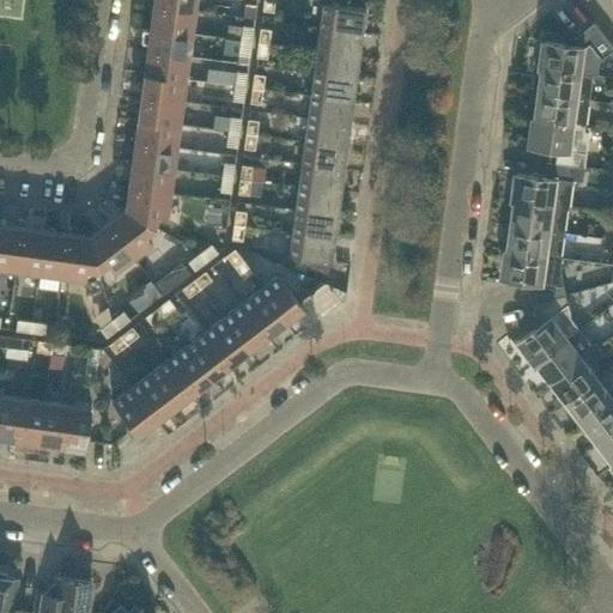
[(272,11),(273,0),(262,0),(262,8),(272,11)]
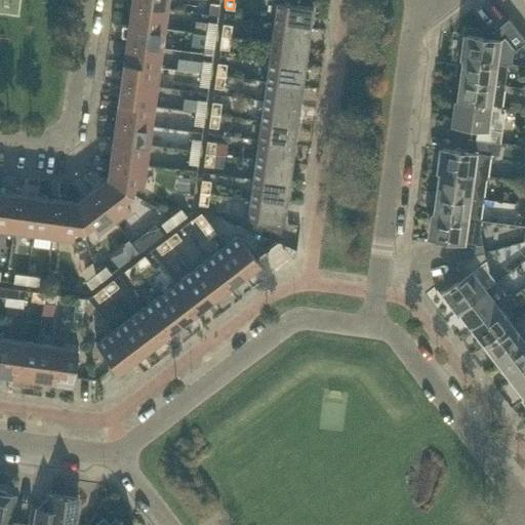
[(310,28),(312,7),(277,2),(274,23),(310,28)]
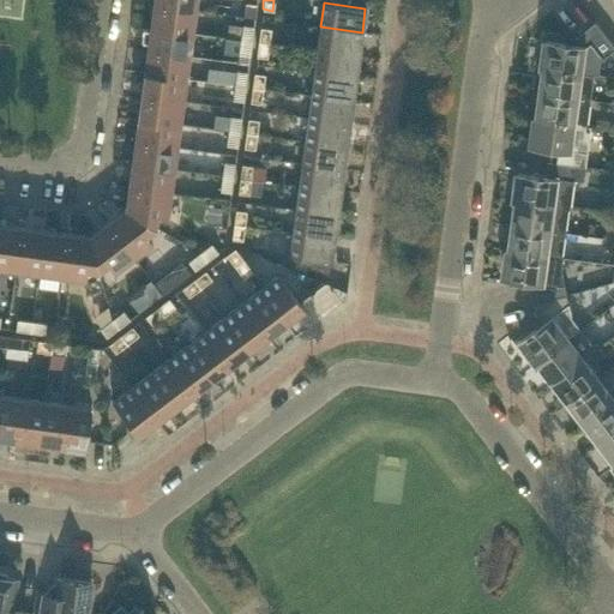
[(191,32),(194,10),(152,4),(149,26),(191,32)]
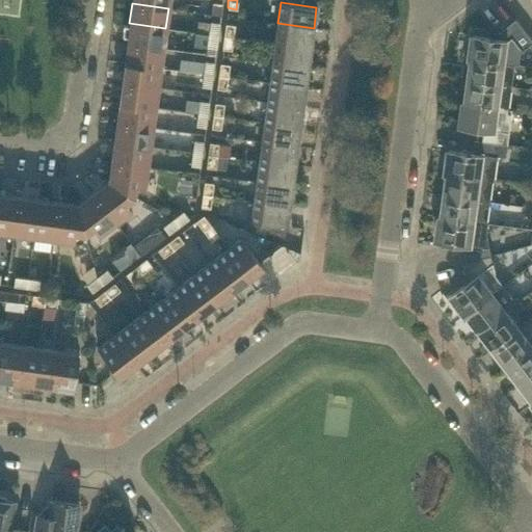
[(469,57),(515,63),(520,63),(522,51),(531,43),(531,37),(517,19),(498,33),(497,37),(472,34),(469,57)]
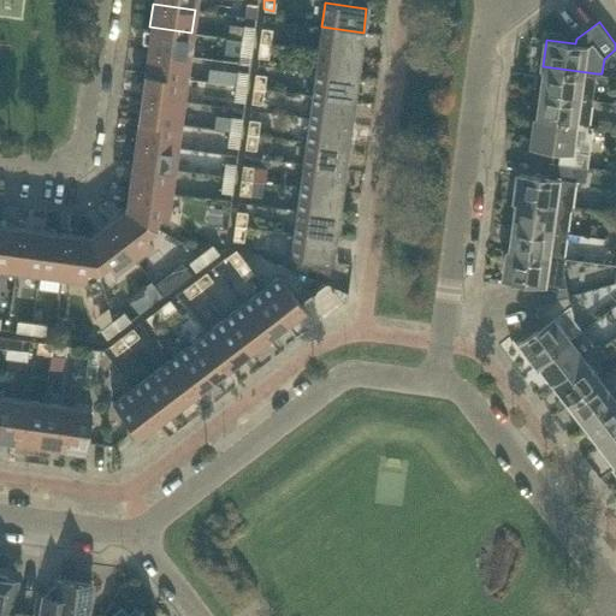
[(241,39),(252,40),(254,25),(243,24),(241,39)]
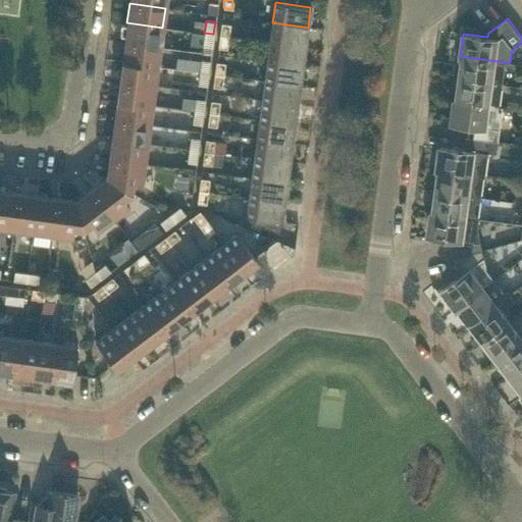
[(160,47),(162,28),(126,22),(124,42),(160,47)]
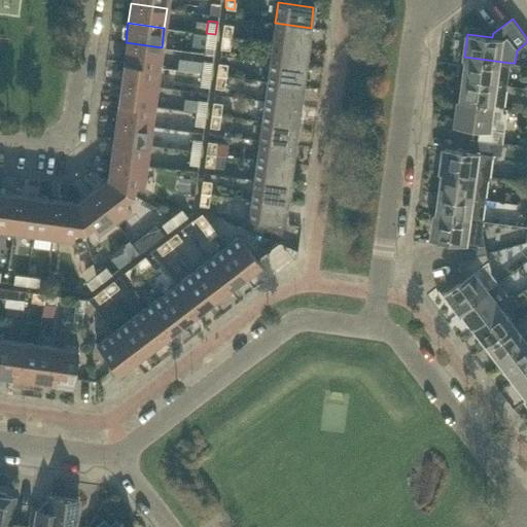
[(221,35),(231,36),(232,25),(223,23),(221,35)]
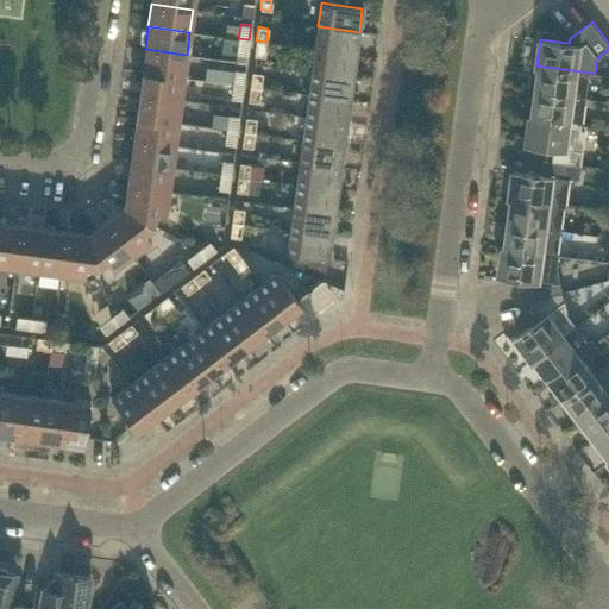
[(356,55),(359,32),(318,26),(314,49),(356,55)]
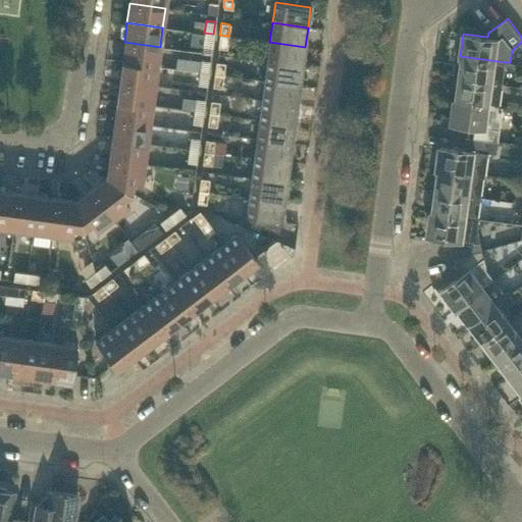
[(211,47),(213,34),(204,33),(203,45),(211,47)]
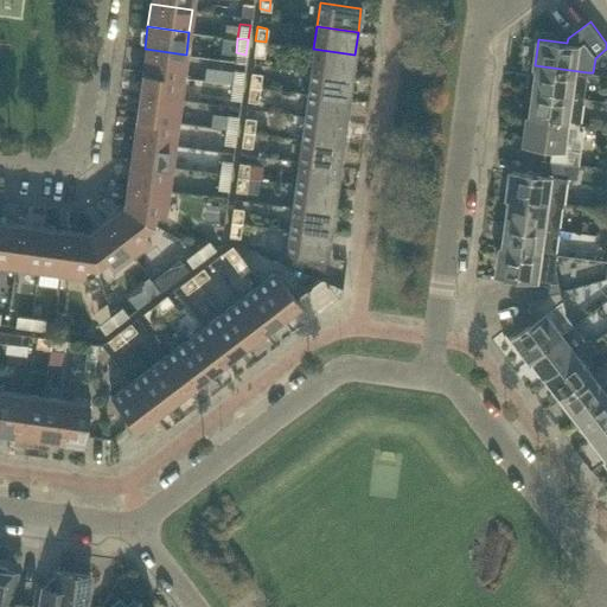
[(263,57),(266,42),(255,40),(253,55),(263,57)]
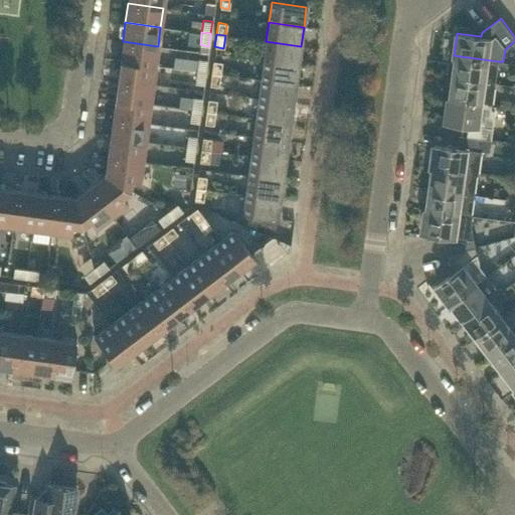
[(155,65),(158,46),(123,41),(120,60),(155,65)]
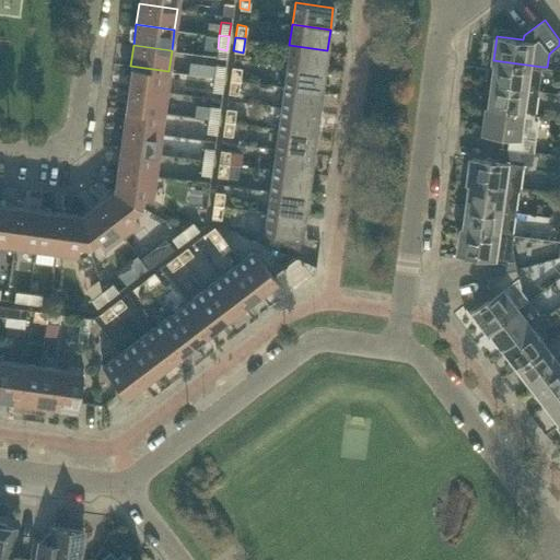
[(325,71),(327,50),(289,45),(287,66),(325,71)]
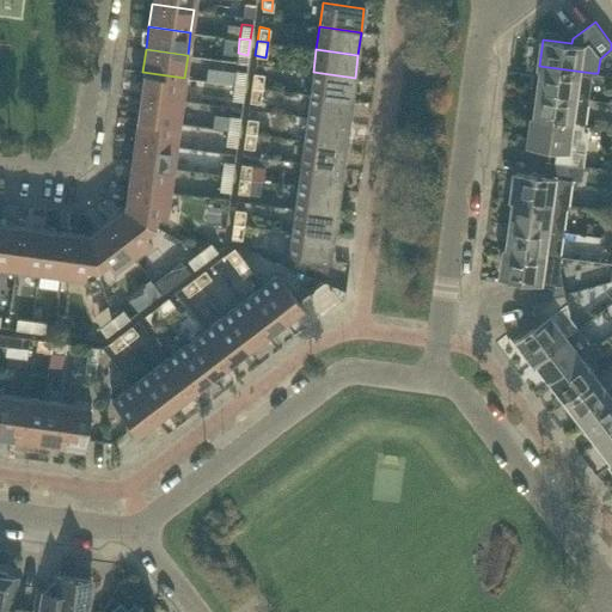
[(589,98),(593,73),(539,66),(539,67),(543,67),(539,91),(589,98)]
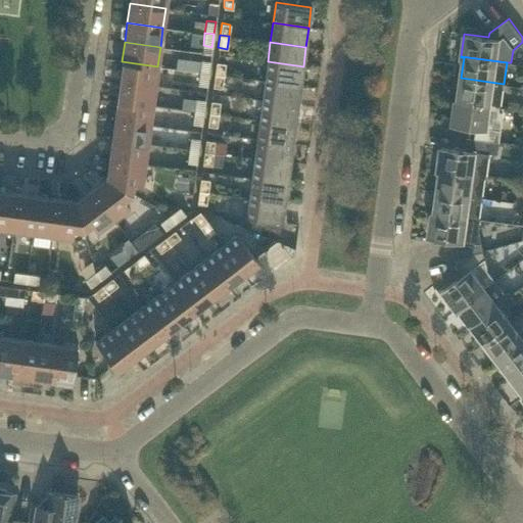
[(199,72),(208,73),(209,61),(201,59),(199,72)]
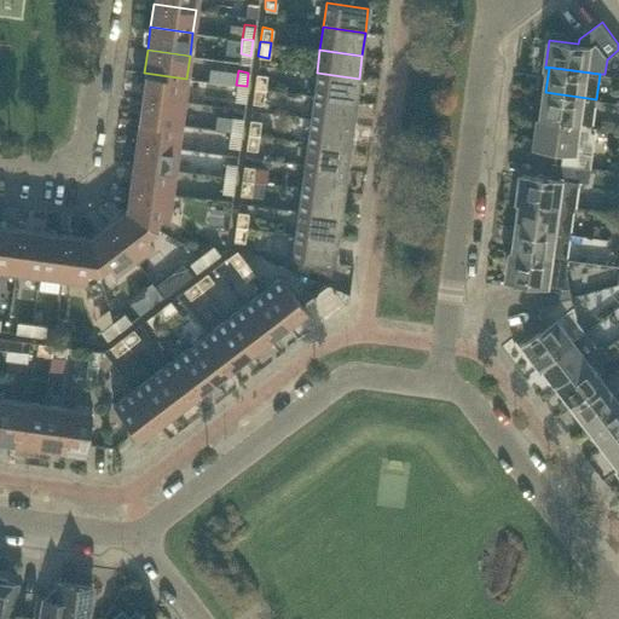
[(184,102),(186,79),(144,73),(142,96),(184,102)]
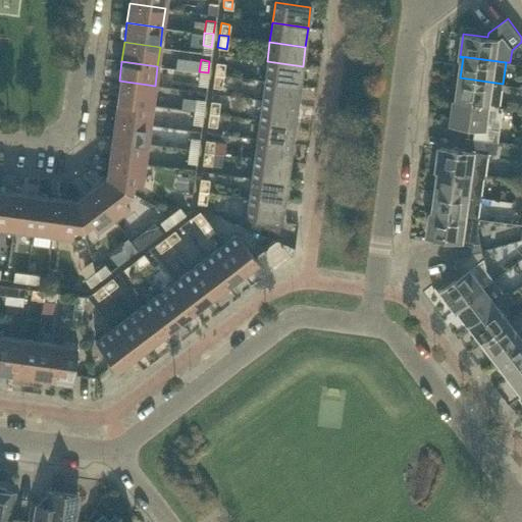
[(214,73),(223,74),(224,63),(215,61),(214,73)]
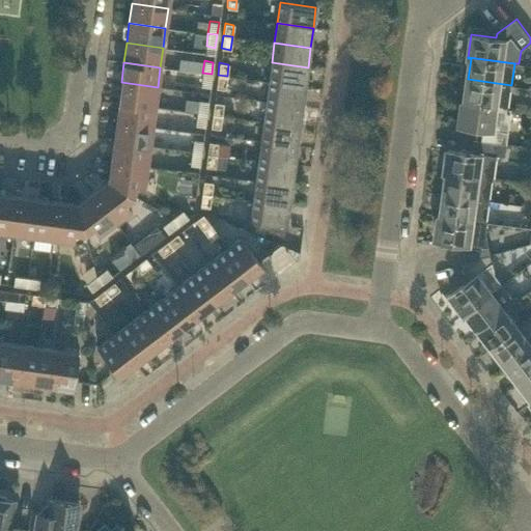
[(305,87),(308,67),(272,62),(269,82),(305,87)]
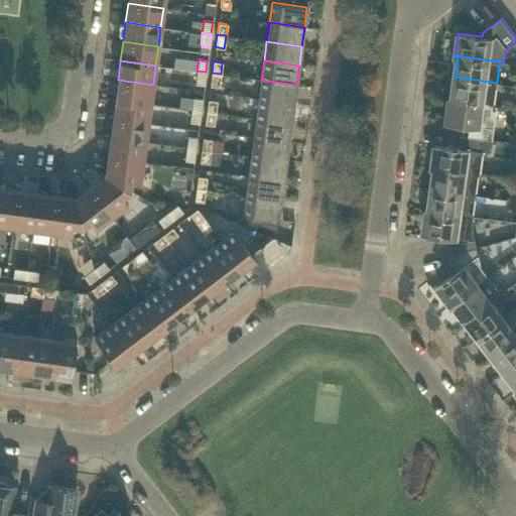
[(204,85),(206,72),(197,71),(195,83),(204,85)]
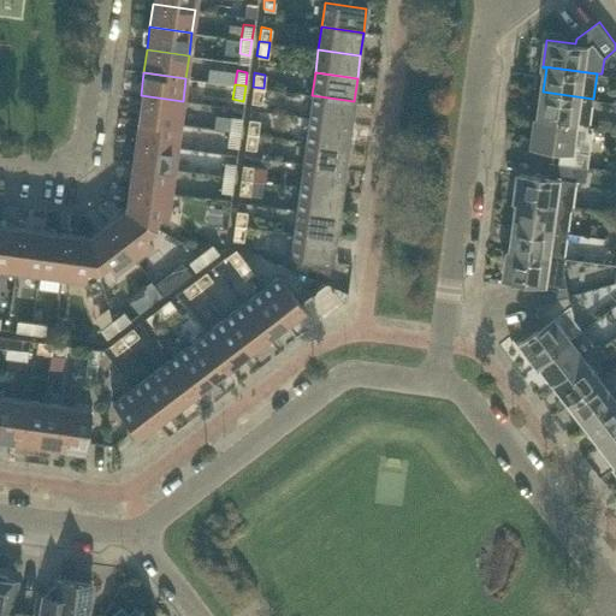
[(261,104),(264,88),(253,87),(250,101),(261,104)]
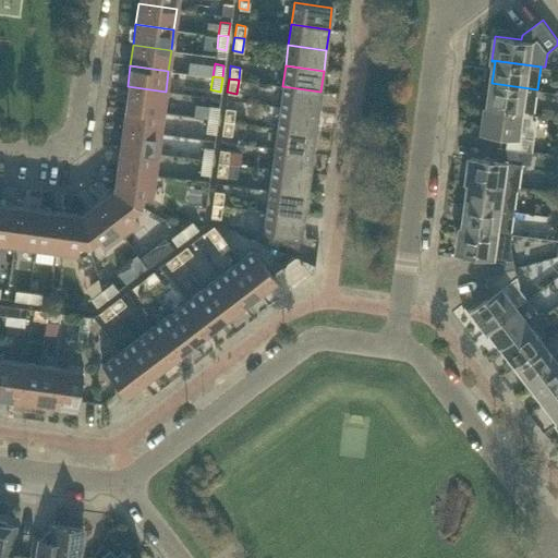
[(535,113),(537,89),(492,83),(488,106),(486,106),(486,107),(535,113)]
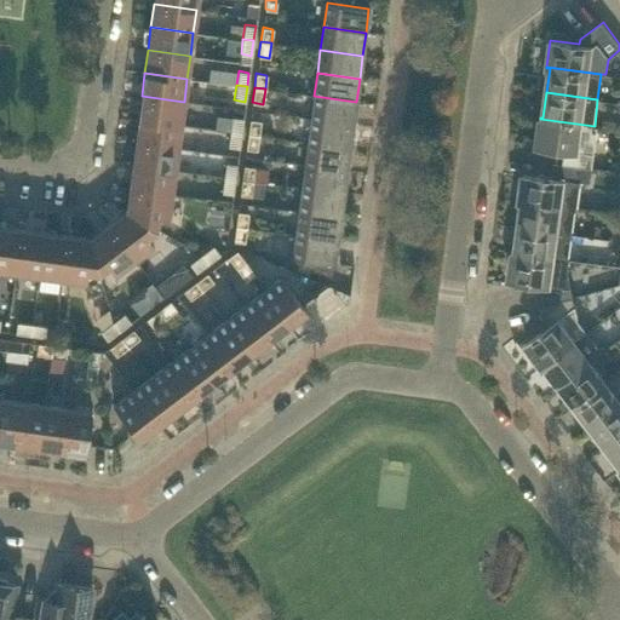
[(181,125),(184,102),(142,96),(138,119),(181,125)]
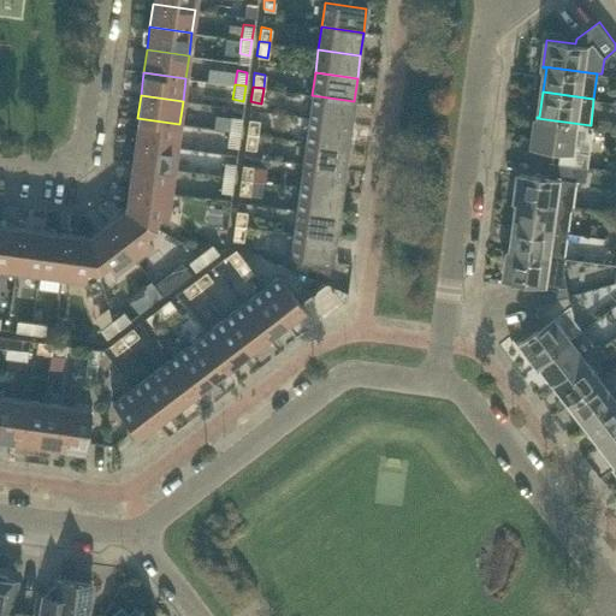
[(350,124),(354,101),(312,95),(309,118),(350,124)]
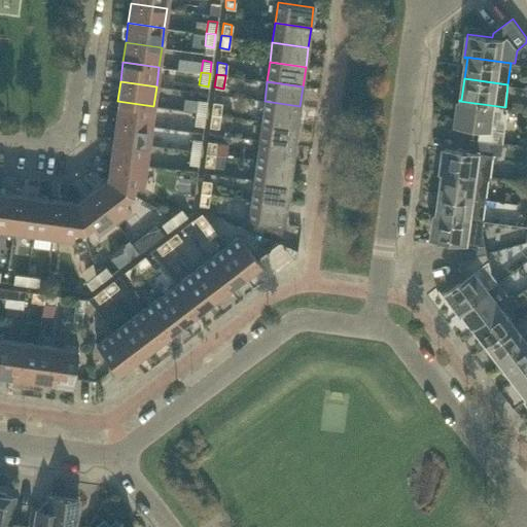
[(196,111),(205,112),(206,101),(198,99),(196,111)]
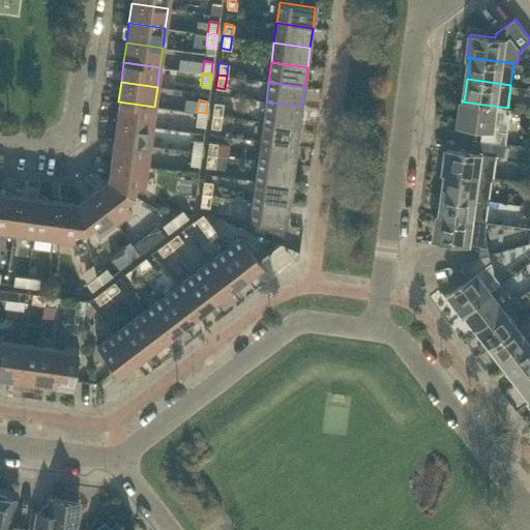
[(152,126),(154,107),(118,101),(116,121),(152,126)]
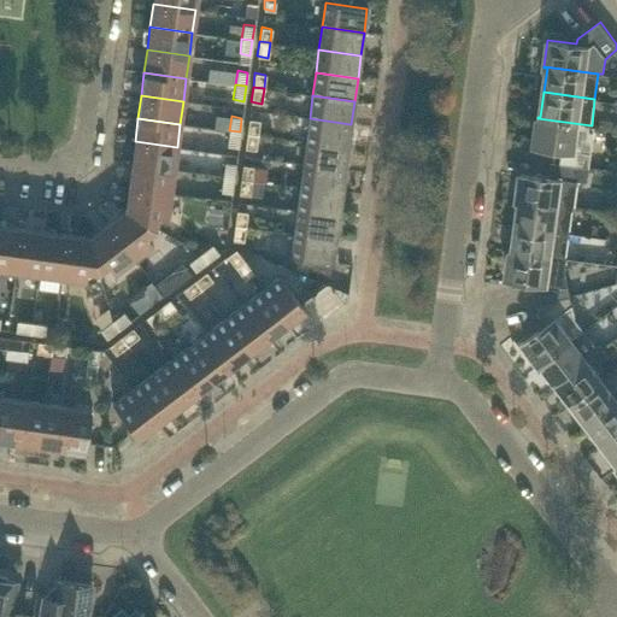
[(247,133),(257,134),(259,119),(248,118),(247,133)]
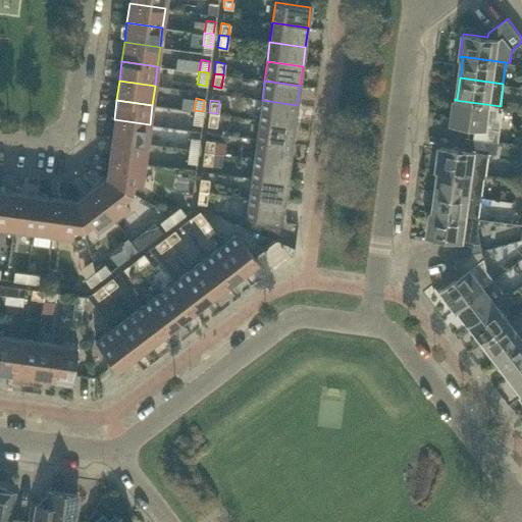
[(295,124),(297,105),(262,100),(259,119),(295,124)]
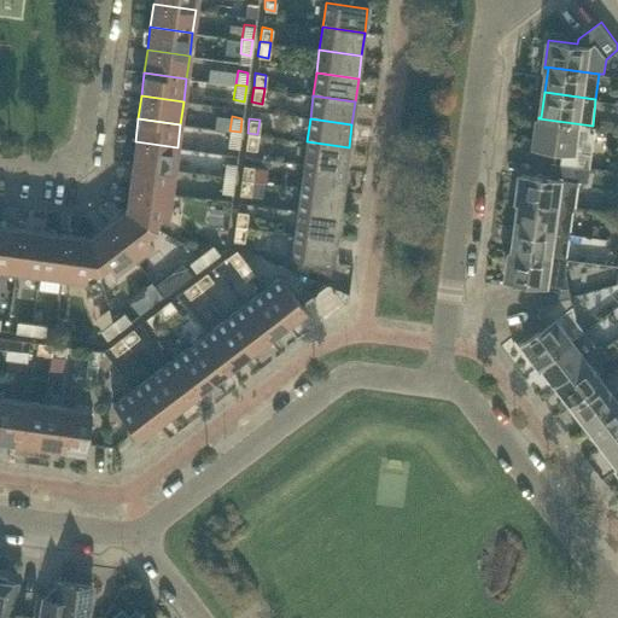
[(593,126),(538,118),(535,145),(563,149),(561,163),(581,167),(590,168),(596,126),(593,126)]
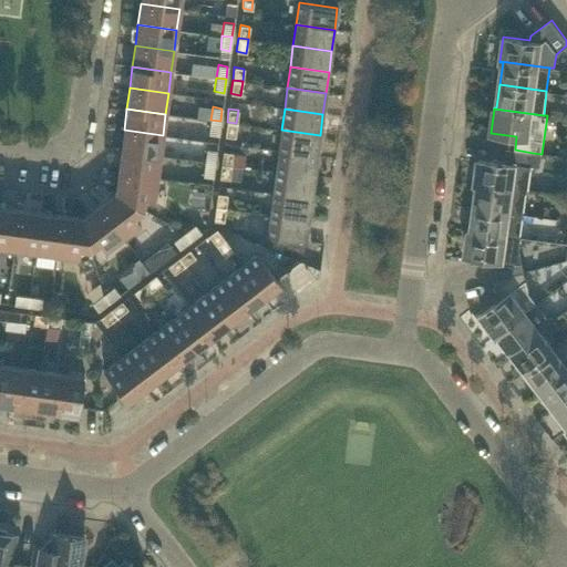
[(218,135),(220,121),(210,120),(208,133),(218,135)]
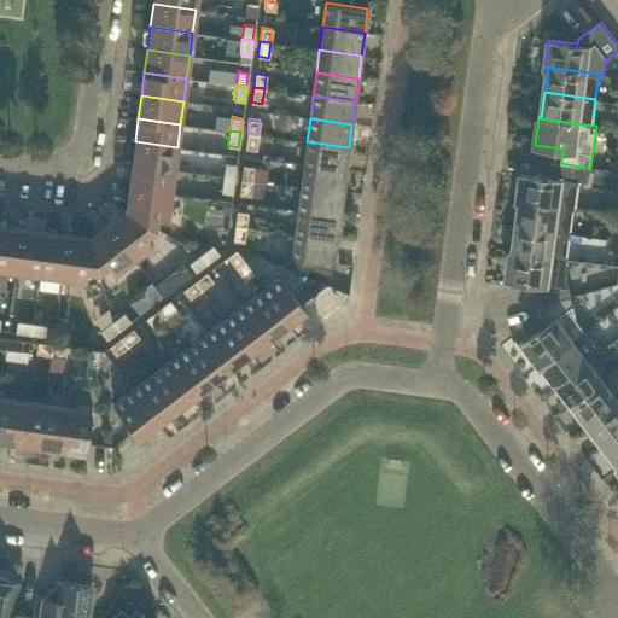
[(256,150),(257,134),(248,133),(245,147),(256,150)]
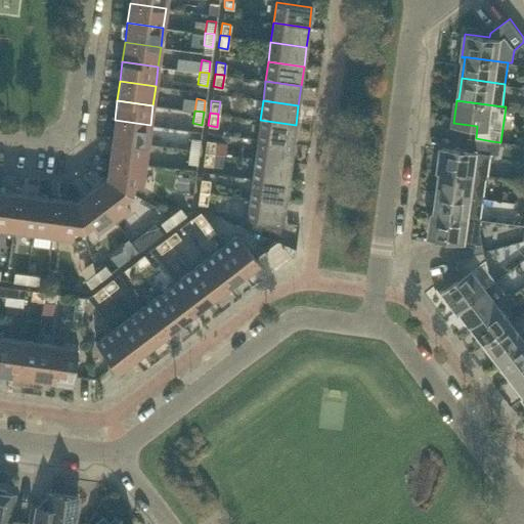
[(147,144),(150,125),(115,120),(112,139),(147,144)]
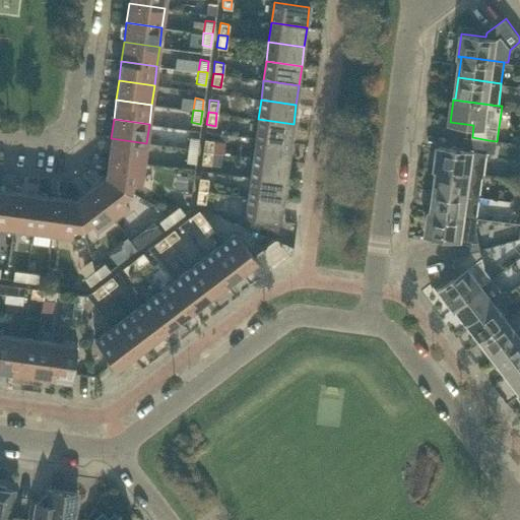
[(290,143),(294,124),(258,119),(256,138),(290,143)]
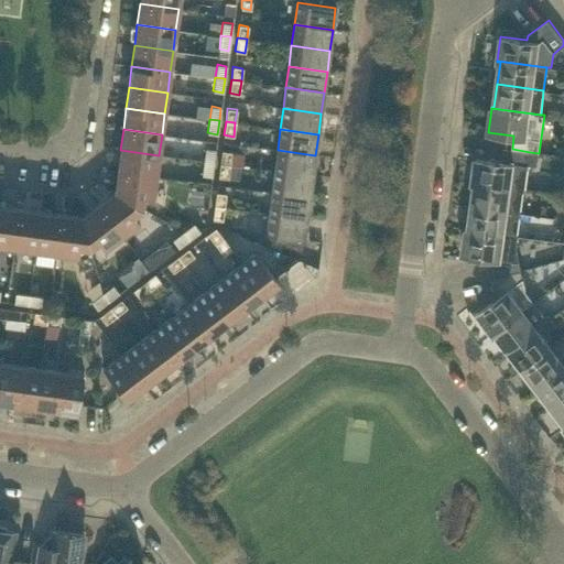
[(204,161),(214,162),(215,150),(205,148),(204,161)]
